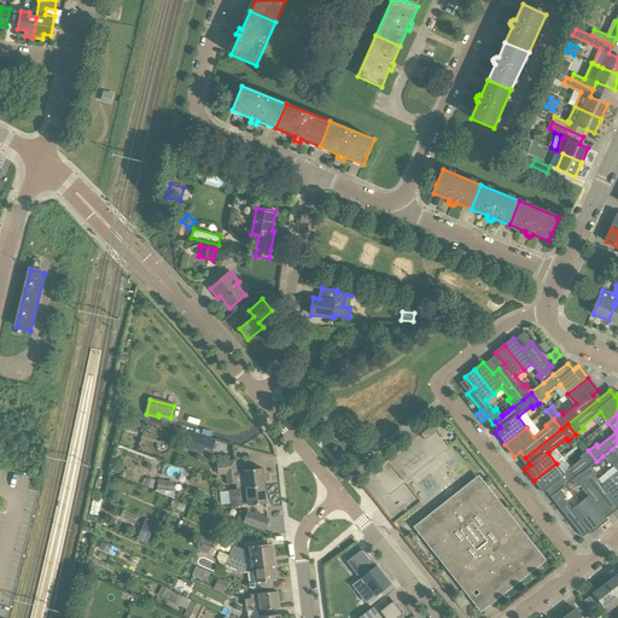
[(437,432),(432,426),(421,435),(426,441),(437,432)]
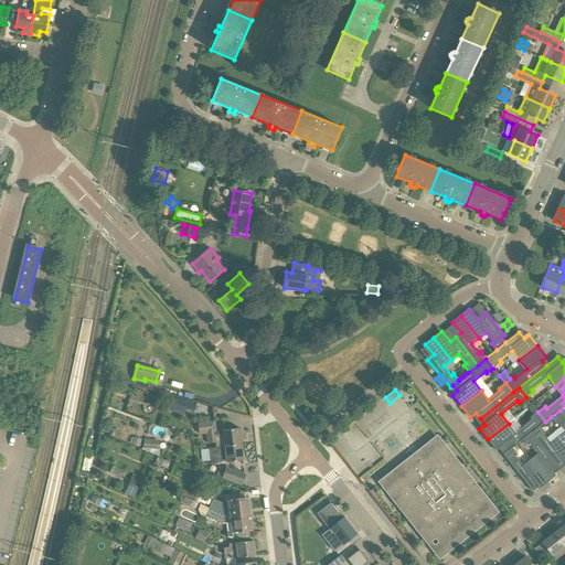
[(176,398),(172,409),(184,413),(188,402),(176,398)]
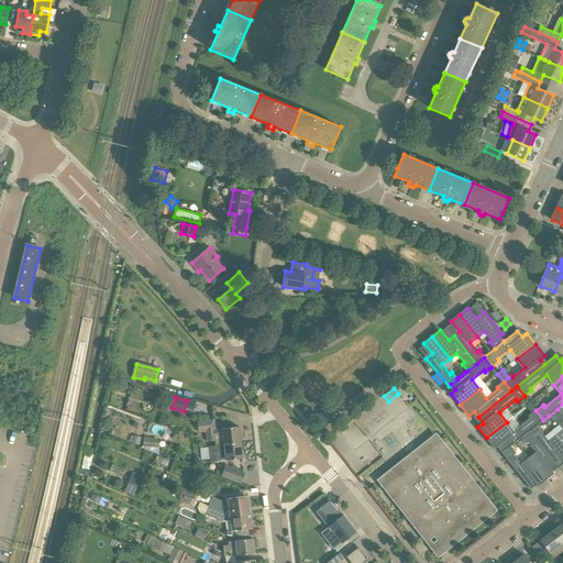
[(562,430),(556,437),(562,444),(562,416),(558,409),(549,416),(554,422),(556,421),(562,429),(562,430)]
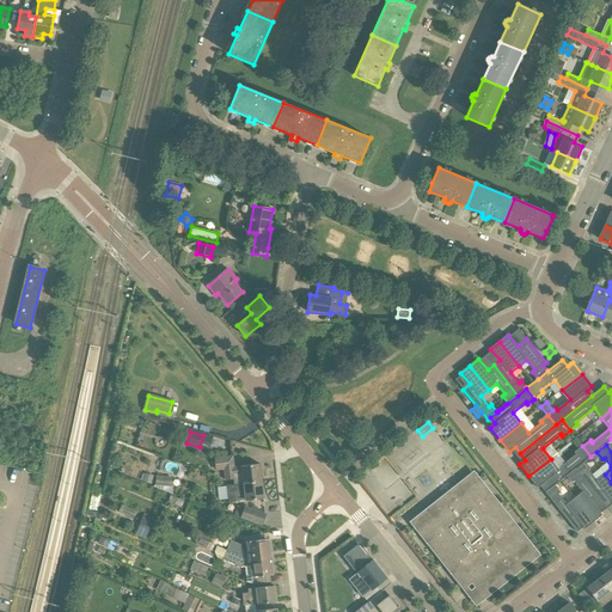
[(558,469),(551,459),(528,476),(538,489),(544,484),(549,490),(555,485),(567,476),(576,469),(585,461),(591,457),(582,446),(575,453),(576,454),(558,469)]
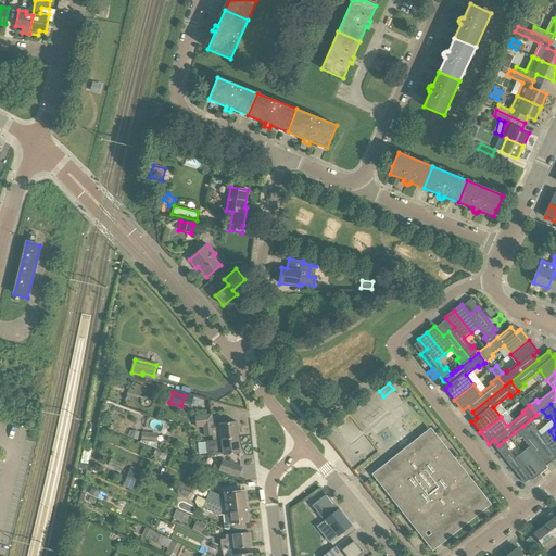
[(214,436),(214,440),(226,439),(239,438),(237,421),(213,425),(212,415),(196,417),(197,427),(204,426),(205,437),(214,436)]
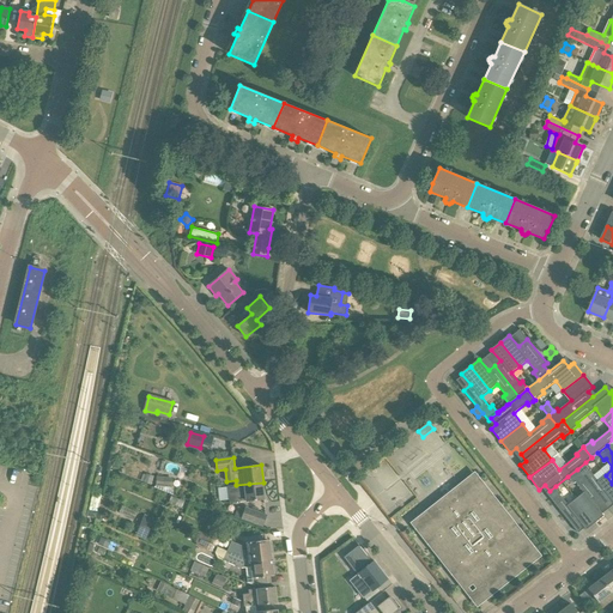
[(586,462),(577,469),(601,499),(607,495),(612,502),(612,484),(606,475),(598,481),(590,472),(592,469),(588,465),(587,462),(586,462)]
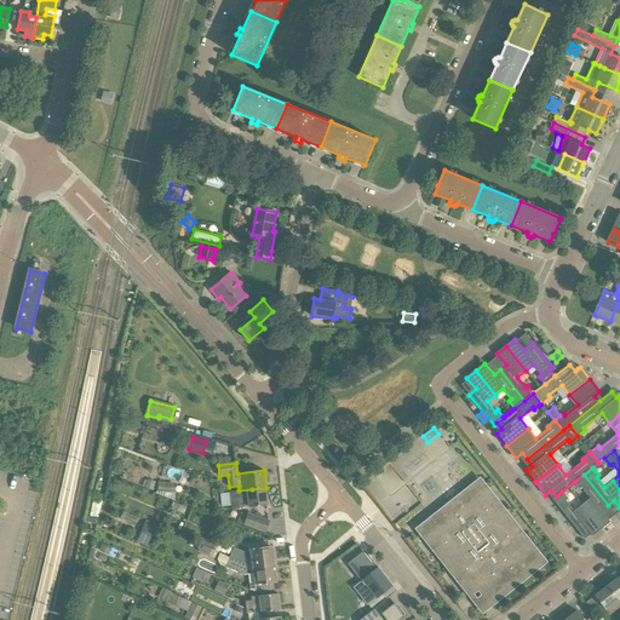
[(583,505),(602,529),(612,522),(602,511),(608,505),(584,475),(574,482),(580,489),(583,488),(591,498),(583,505)]
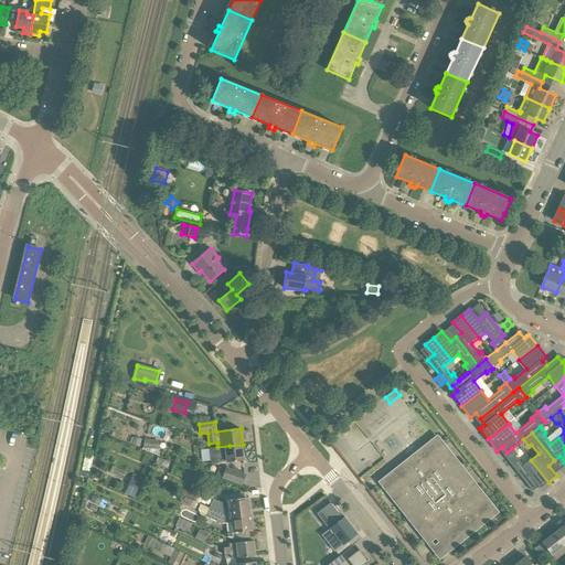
[(141,440),(135,438),(132,446),(139,448),(141,440)]
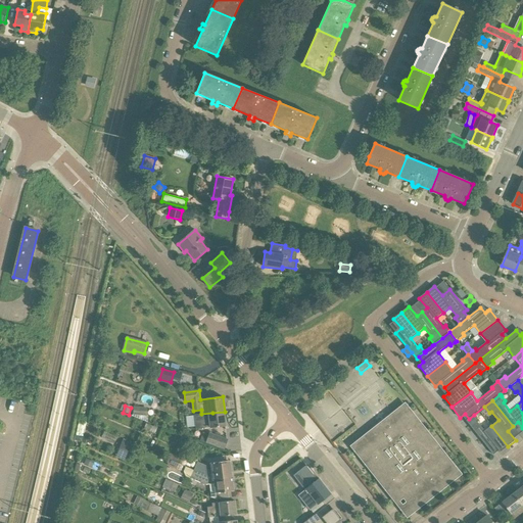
[(147,408),(134,407),(133,416),(147,417),(147,408)]
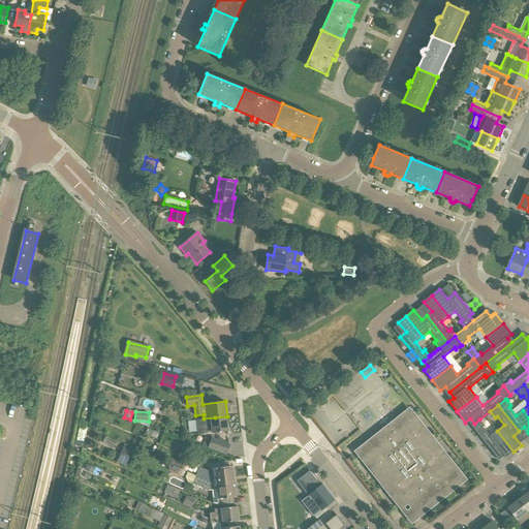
[(421,425),(411,413),(360,455),(369,466),(371,464),(374,468),(372,470),(390,492),(392,490),(395,494),(393,496),(402,507),(409,502),(413,507),(410,510),(418,517),(422,512),(426,507),(429,504),(432,500),(437,496),(441,492),(448,487),(452,485),(455,481),(461,478),(456,470),(453,471),(450,469),(454,467),(444,455),(442,457),(439,453),(441,450),(424,429),(422,431),(418,427),(421,425)]
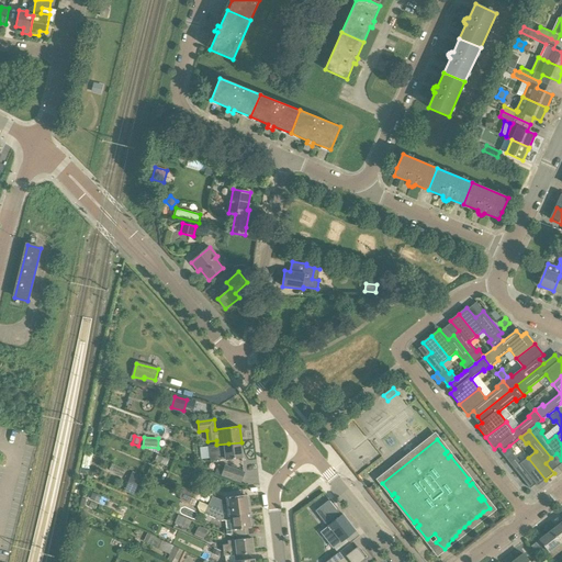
[(243,458),(242,442),(228,444),(216,445),(209,446),(211,461),(243,458)]
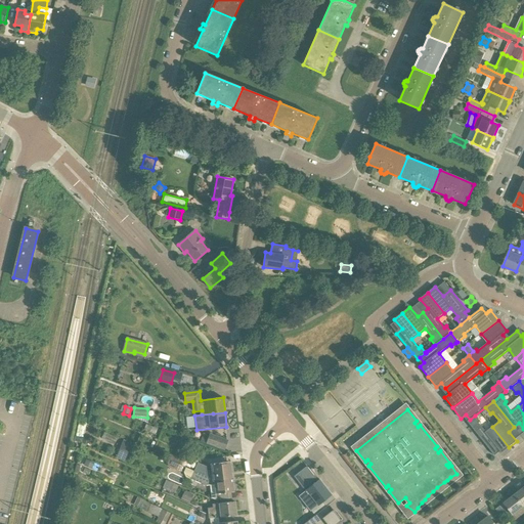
[(480,422),(475,416),(470,420),(467,422),(488,448),(493,443),(499,451),(501,453),(509,447),(492,427),(485,432),(479,423),(480,422)]
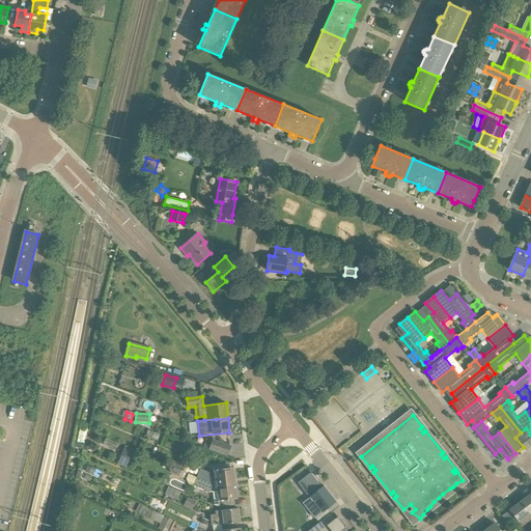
[(213,441),(210,449),(227,456),(230,447),(213,441)]
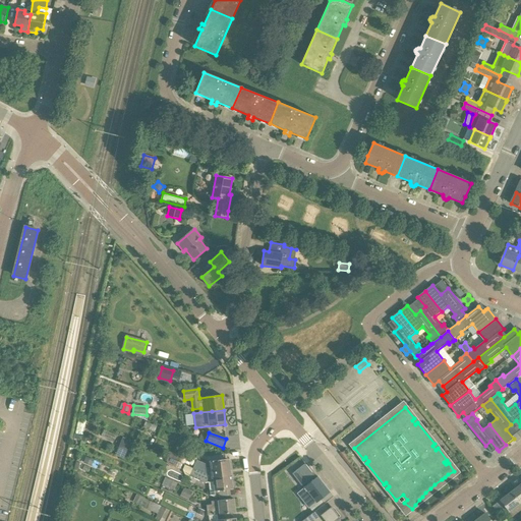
[(122,438),(115,455),(124,459),(131,442),(122,438)]
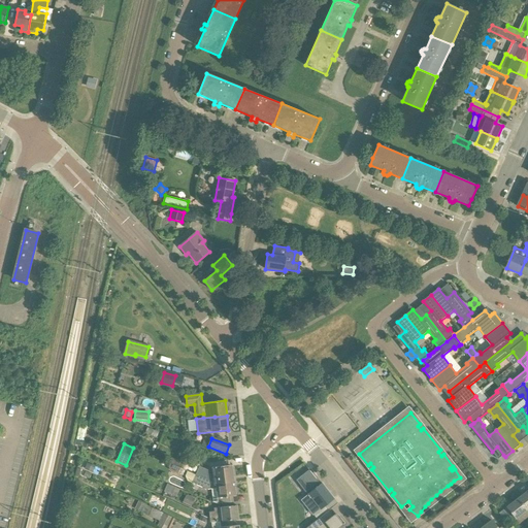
[(178,455),(173,465),(182,469),(186,459),(178,455)]
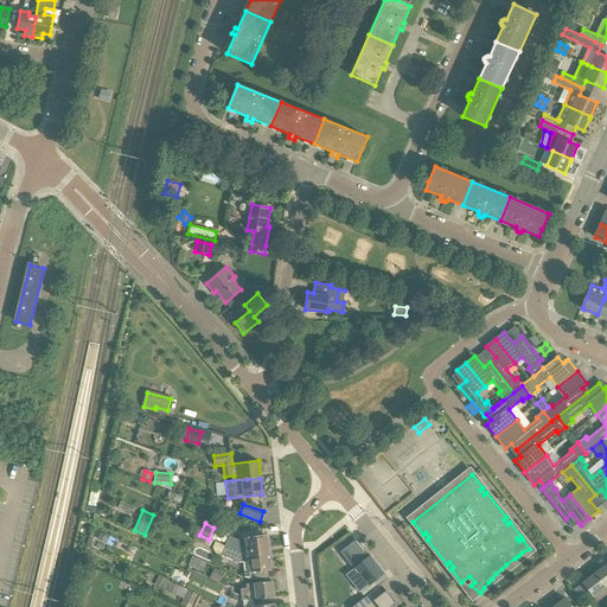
[(109,536),(101,532),(97,540),(107,543),(109,536)]
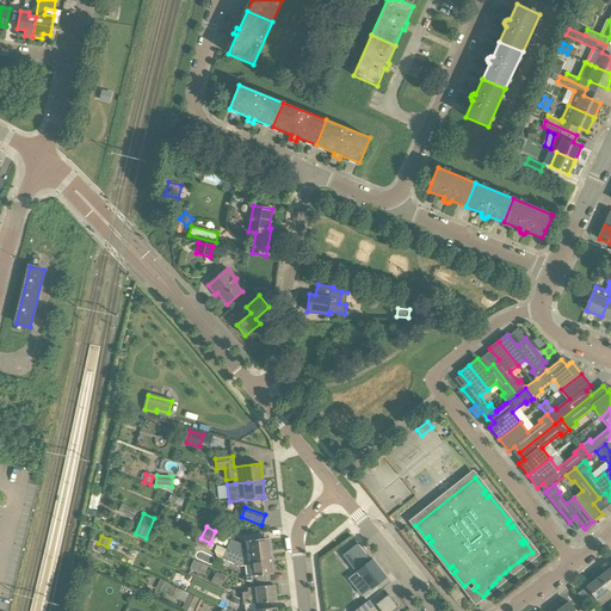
[(207,549),(210,543),(201,538),(197,537),(196,541),(197,545),(207,549)]
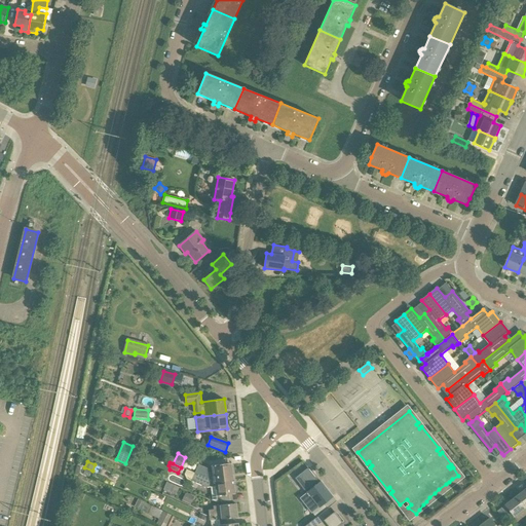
[(210,470),(199,464),(195,474),(216,482),(233,480),(231,465),(214,467),(215,477),(211,475),(211,474),(208,472),(210,470)]
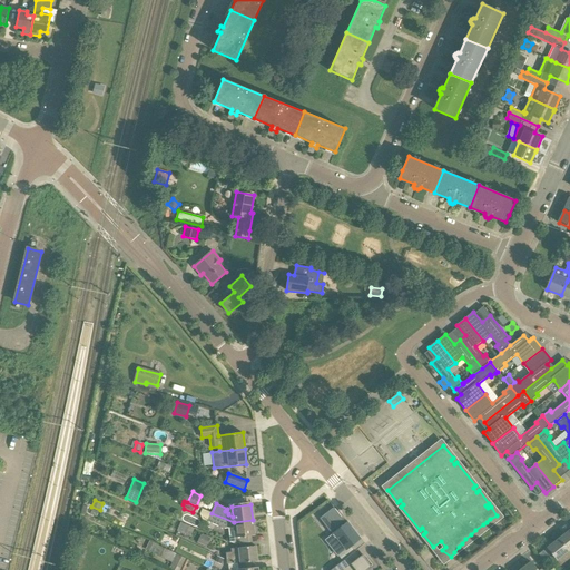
[(236,544),(253,542),(252,536),(255,536),(253,520),(234,522),(212,513),(207,522),(223,529),(228,528),(229,542),(236,544)]
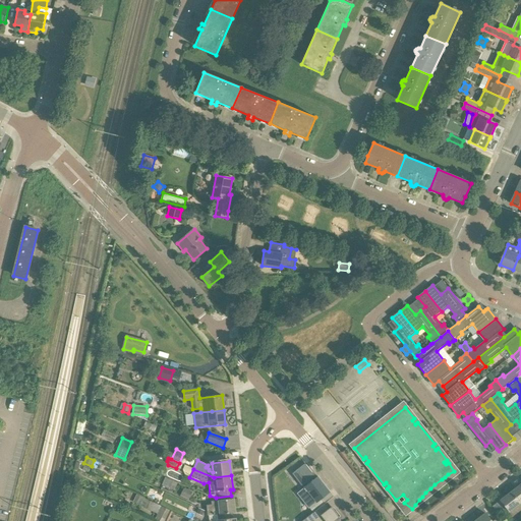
[(165,477),(162,485),(174,490),(177,482),(165,477)]
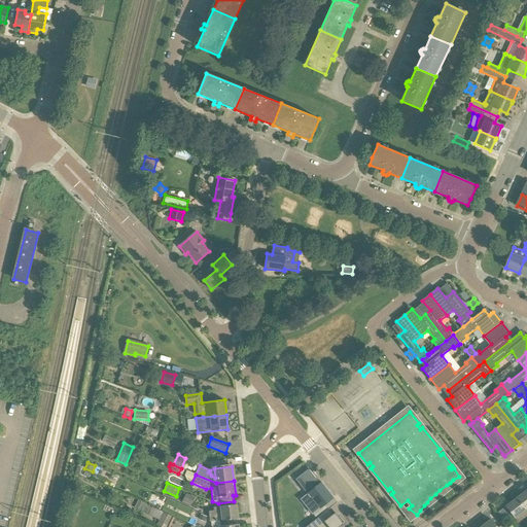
[(334,498),(322,483),(308,493),(320,508),(334,498)]
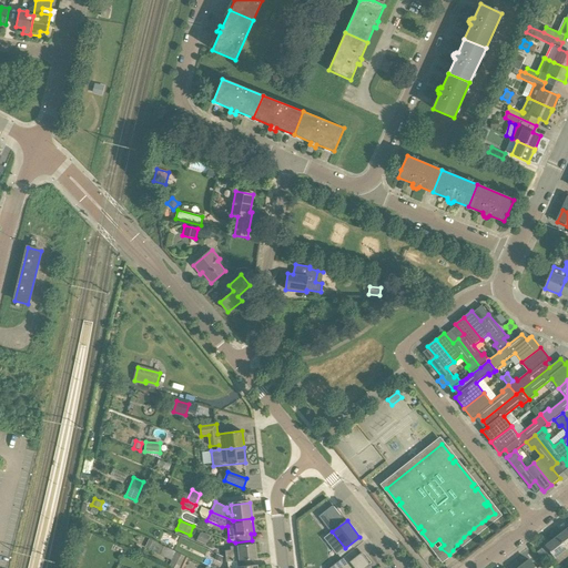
[(567,528),(557,537),(567,549),(567,547),(567,528)]
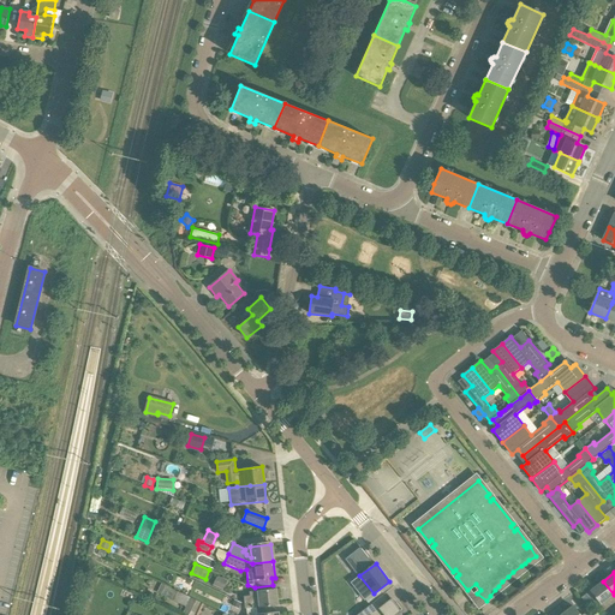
[(225,579),(218,577),(213,585),(221,589),(225,579)]
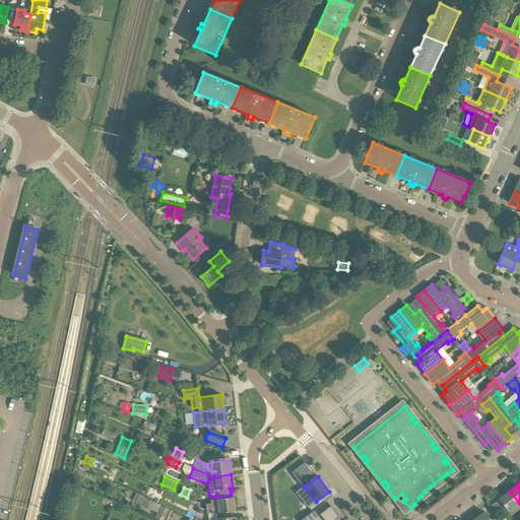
[(508,511),(519,503),(510,492),(492,506),(498,514),(506,508),(508,511)]
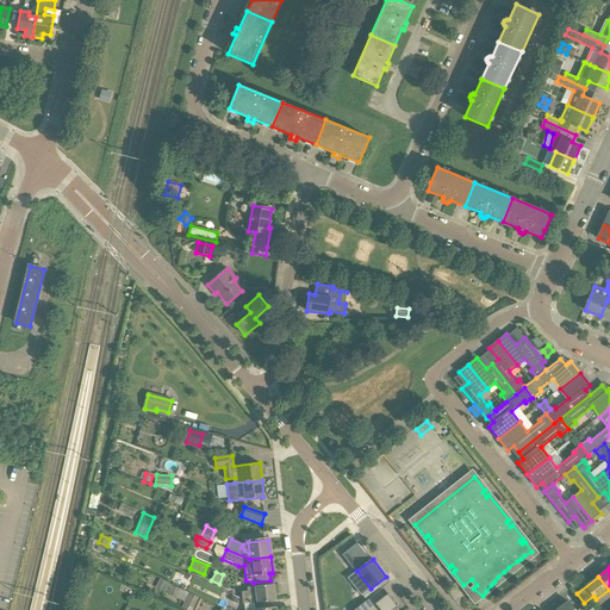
[(197,609),(201,599),(199,598),(199,597),(188,592),(160,579),(155,589),(184,602),(184,603),(180,609),(181,609),(197,609)]
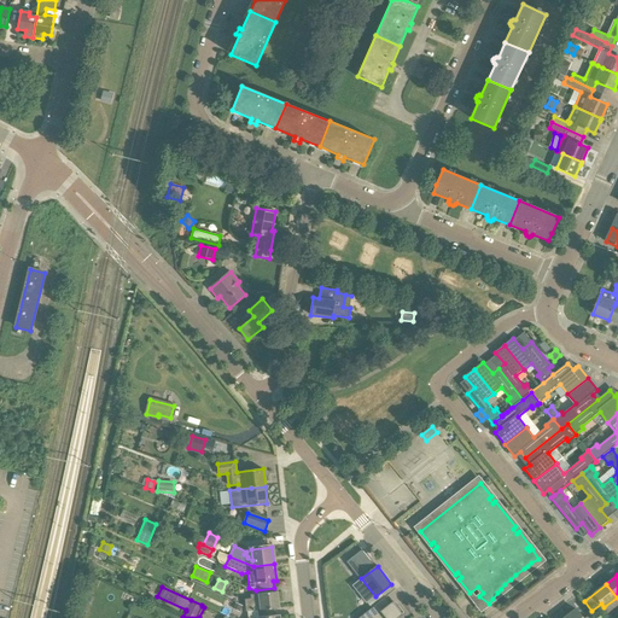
[(258,611),(275,608),(280,608),(278,592),(251,595),(251,599),(245,600),(248,612),(258,611)]
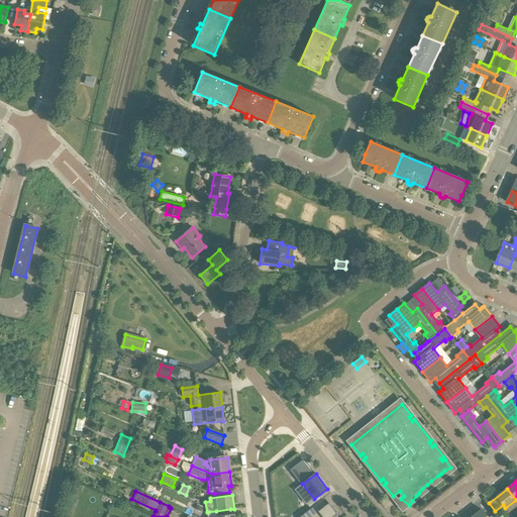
[(329,510),(322,500),(300,516),(333,516),(338,512),(333,507),(329,510)]
